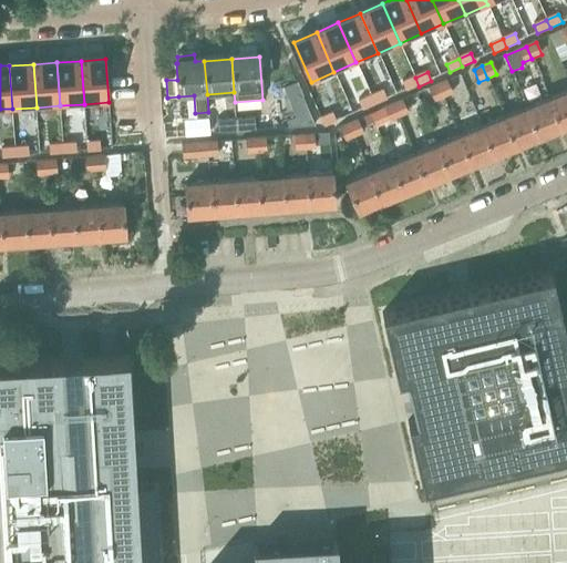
[(415,78),(403,83),(406,91),(419,86),(415,78)]
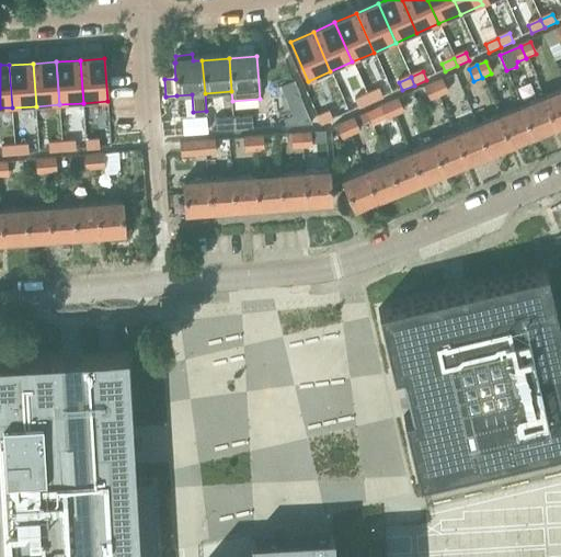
[(442,81),(433,84),(438,98),(447,93),(442,81)]
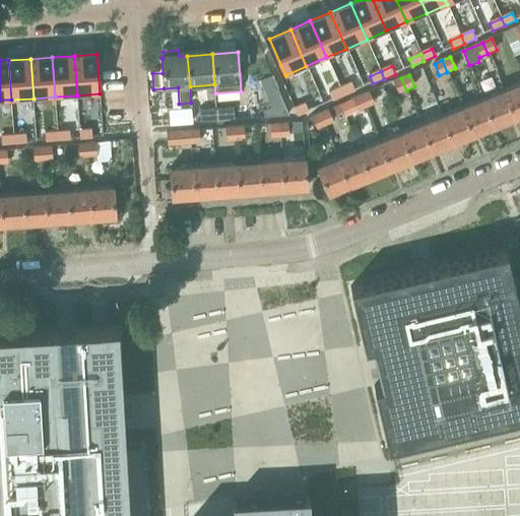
[(272,77),(262,82),(267,94),(278,90),(272,77)]
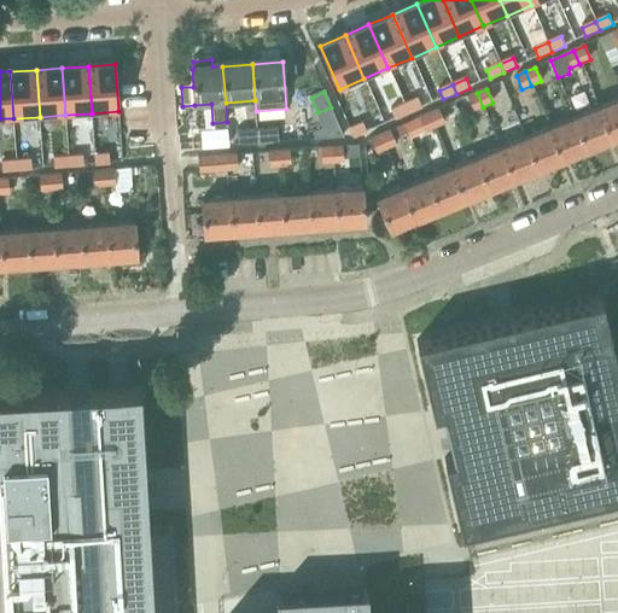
[(483,107),(477,93),(467,97),(473,111),(483,107)]
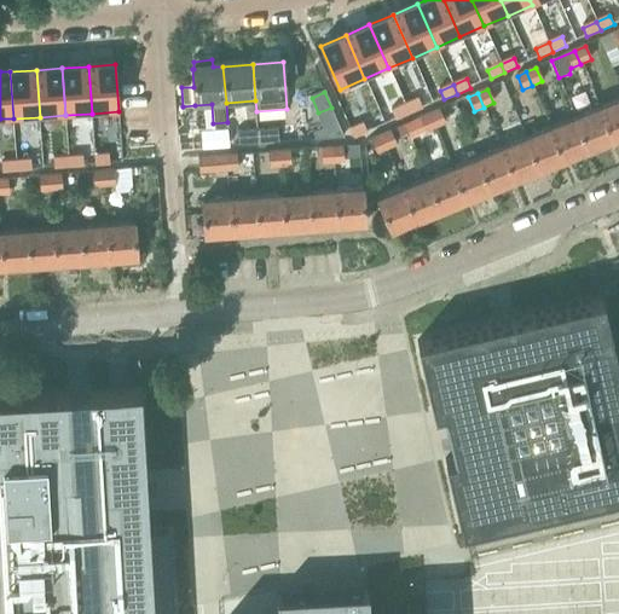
[(418,100),(405,106),(409,115),(422,109),(418,100)]
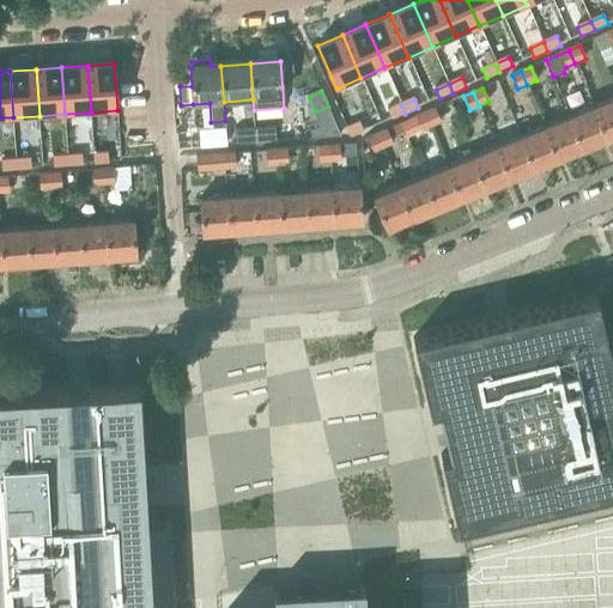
[(612,101),(595,109),(608,141),(612,139),(612,101)]
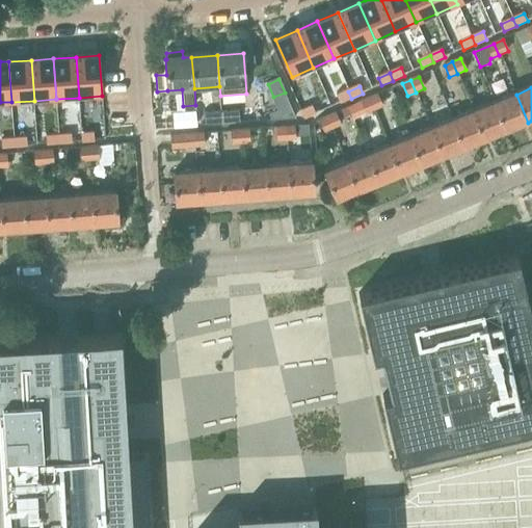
[(348,91),(337,96),(340,104),(351,99),(348,91)]
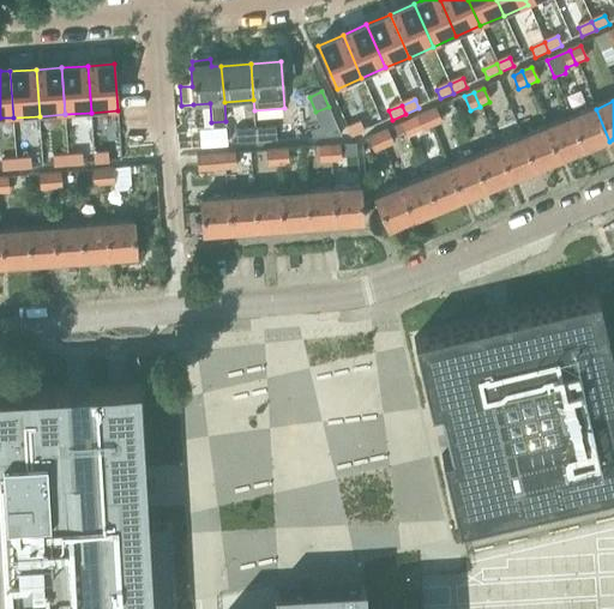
[(596,109),(572,119),(585,151),(609,142),(596,109)]
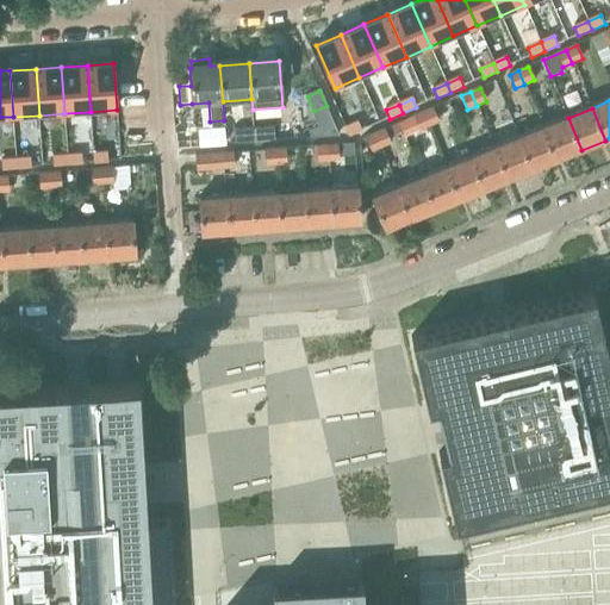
[(433,110),(423,113),(429,128),(439,124),(433,110)]
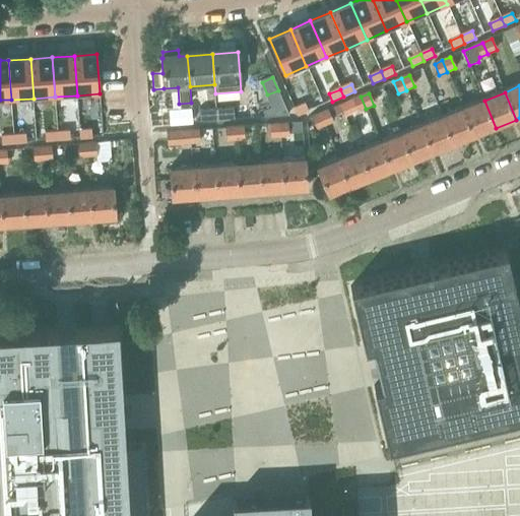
[(366,109),(361,97),(352,101),(358,112),(366,109)]
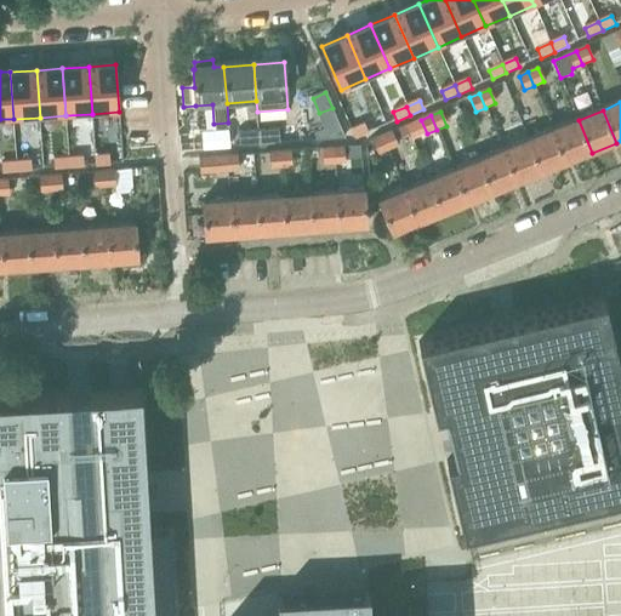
[(579,120),(553,130),(567,164),(592,153),(579,120)]
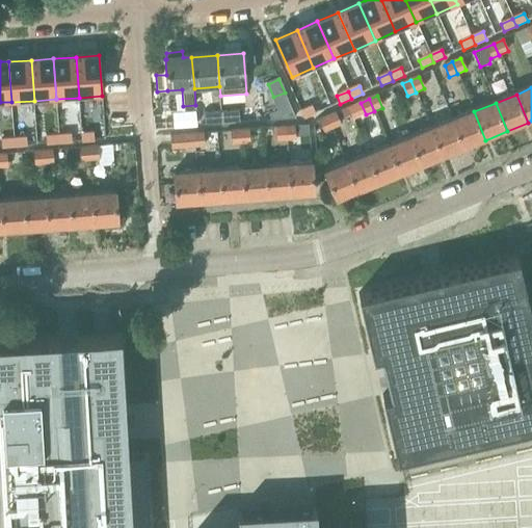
[(313,107),(301,111),(304,120),(316,114),(313,107)]
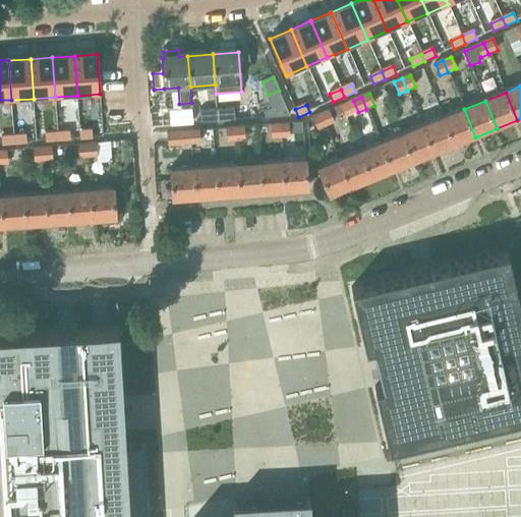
[(234,109),(218,111),(219,122),(235,121),(234,109)]
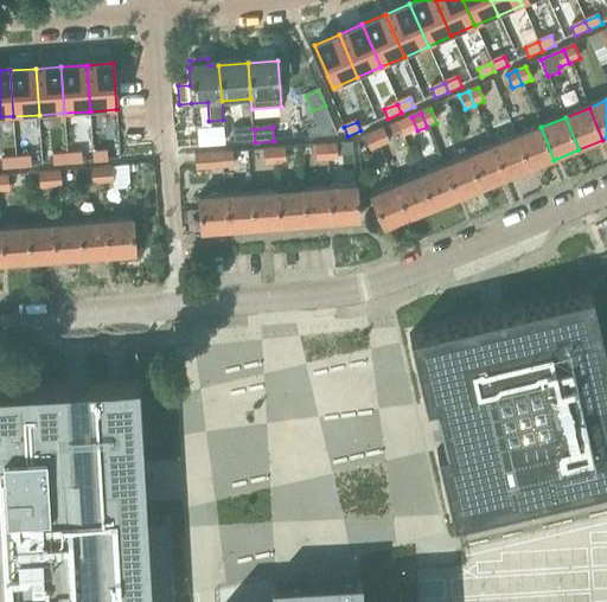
[(541,127),(517,138),(530,170),(554,160),(541,127)]
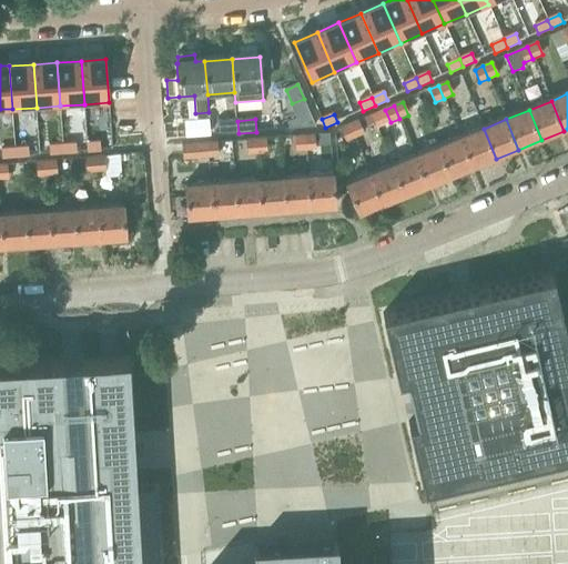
[(210,121),(200,122),(201,138),(211,137),(210,132),(210,121)]
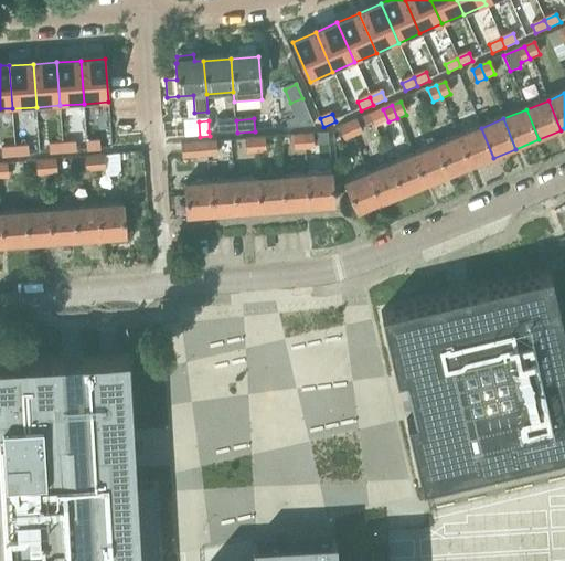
[(237,133),(236,120),(217,122),(219,135),(237,133)]
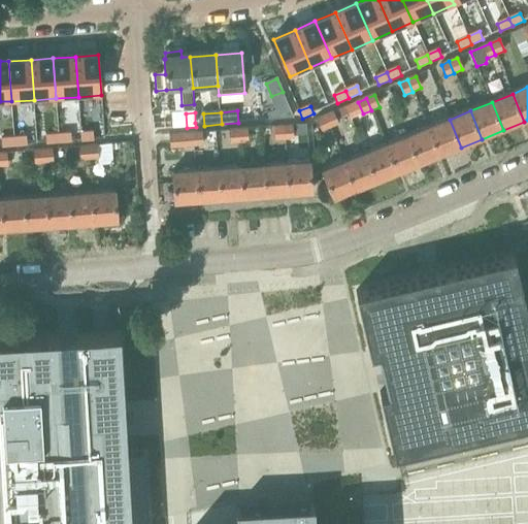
[(333,112),(325,116),(331,128),(338,124),(333,112)]
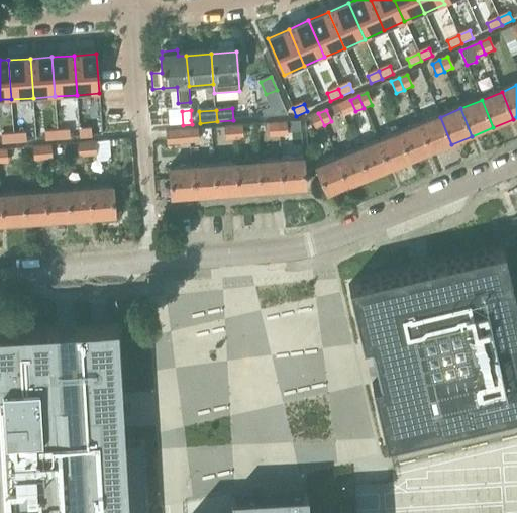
[(324,125),(318,113),(311,117),(316,129),(324,125)]
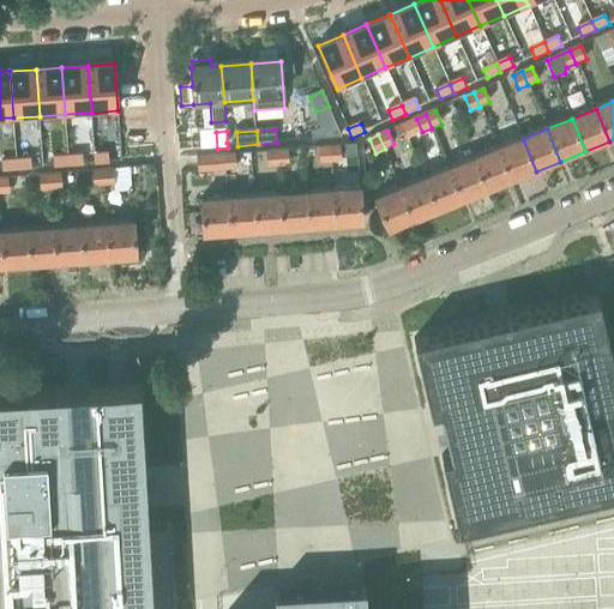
[(523,139),(498,149),(511,181),(536,172),(523,139)]
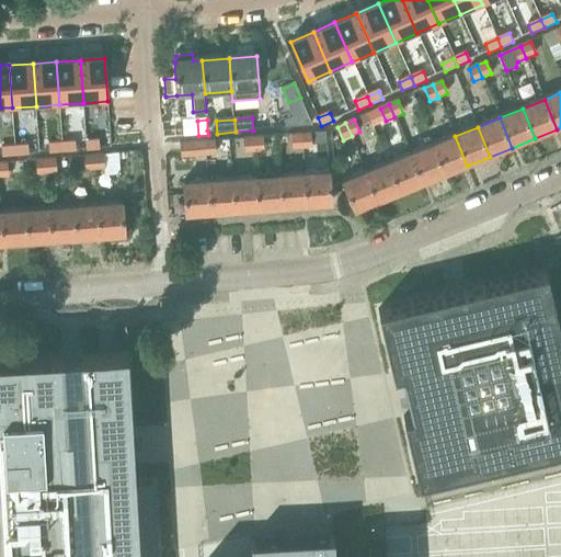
[(328,134),(301,135),(302,149),(328,147),(328,134)]
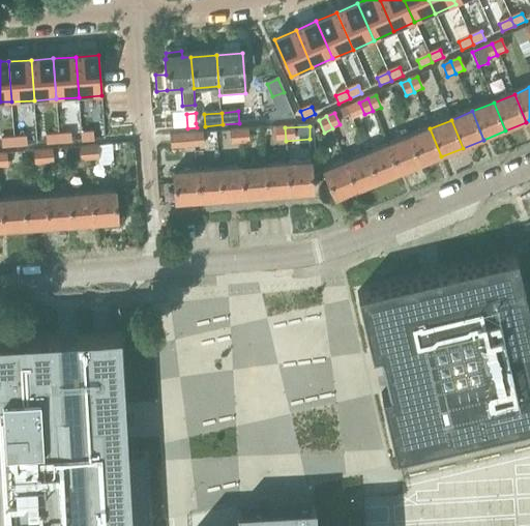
[(286,141),(285,127),(275,128),(276,142),(286,141)]
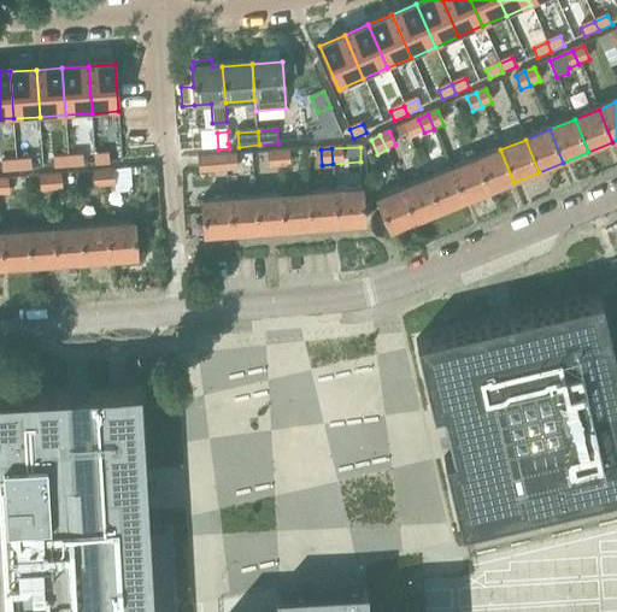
[(500,149),(476,160),(489,193),(513,182),(500,149)]
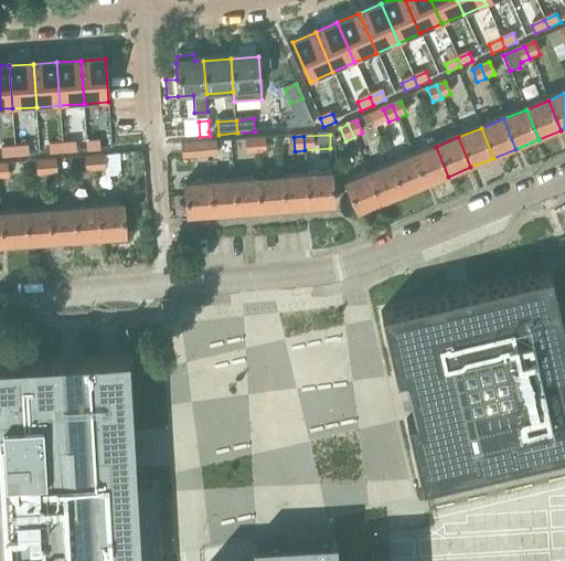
[(265,139),(255,140),(256,154),(266,154),(265,139)]
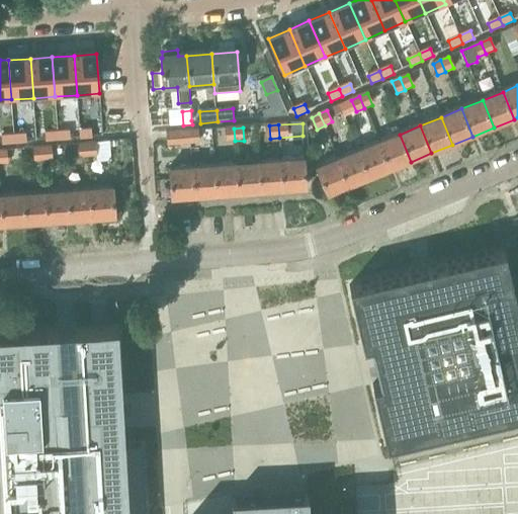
[(235,141),(234,129),(226,129),(227,141),(235,141)]
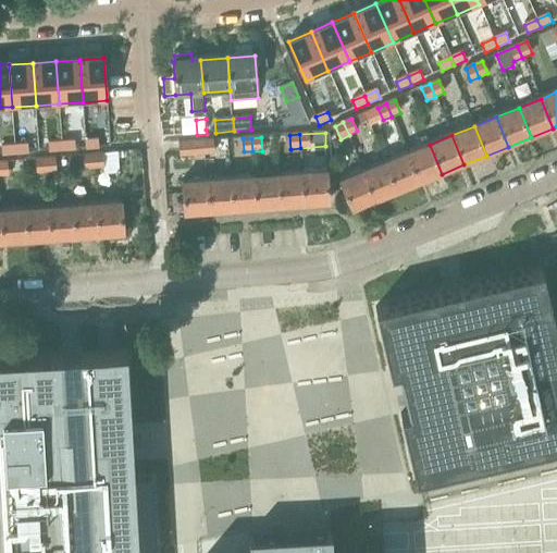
[(98,140),(85,140),(86,149),(99,149),(98,140)]
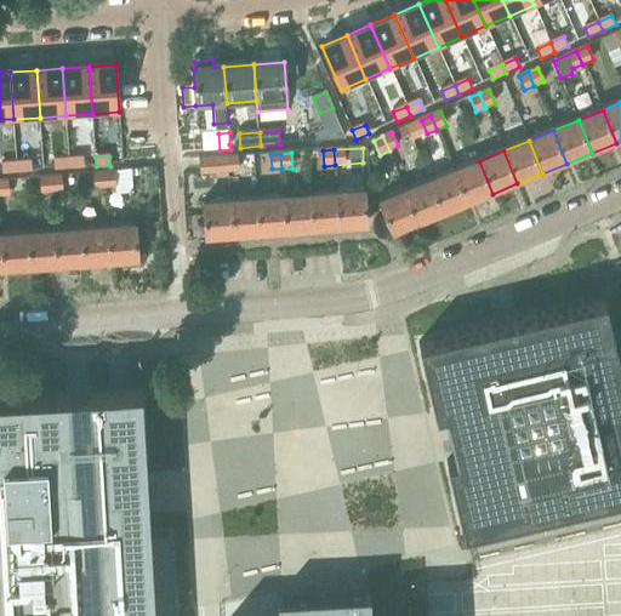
[(238,157),(228,158),(229,174),(240,172),(238,157)]
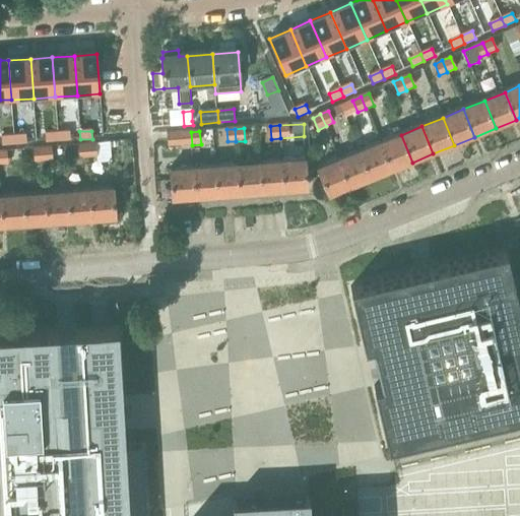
[(70,132),(58,133),(58,141),(70,140),(70,132)]
